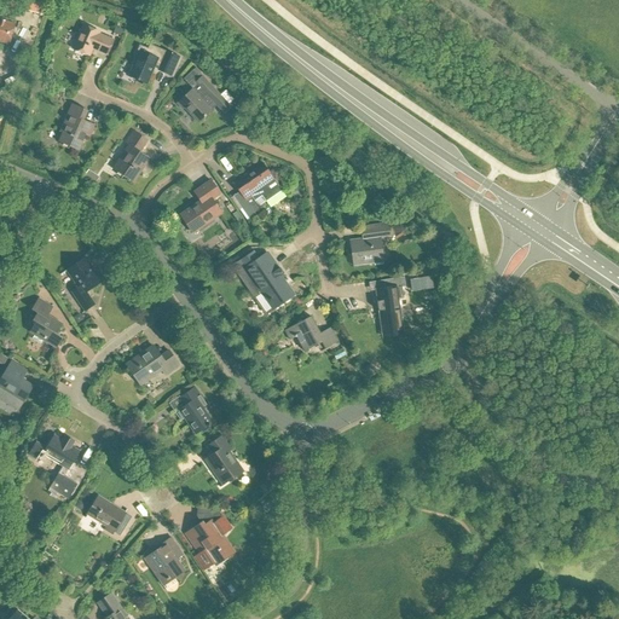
[(15,24),(0,19),(0,42),(9,45),(15,24)]
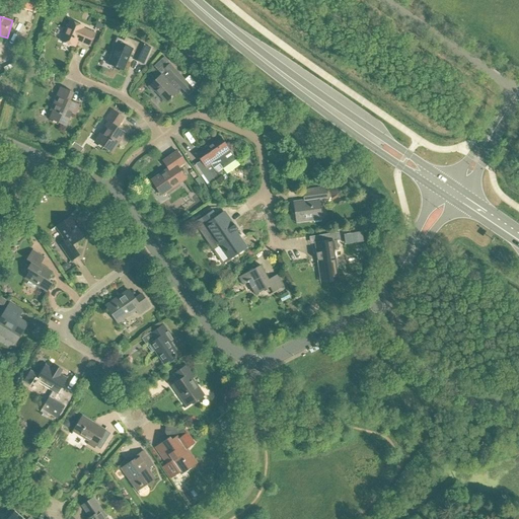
[(83,28),(84,27),(69,21),(61,42),(75,48),(78,42),(90,47),(95,34),(83,28)]
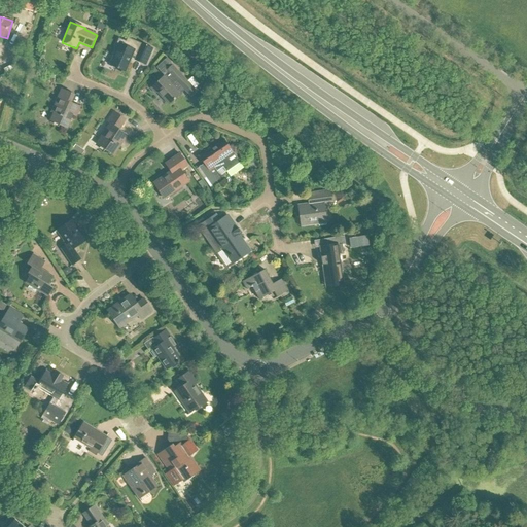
[(109,66),(125,72),(132,57),(135,58),(134,61),(145,65),(152,49),(128,38),(126,42),(118,39),(117,43),(118,44),(109,66)]
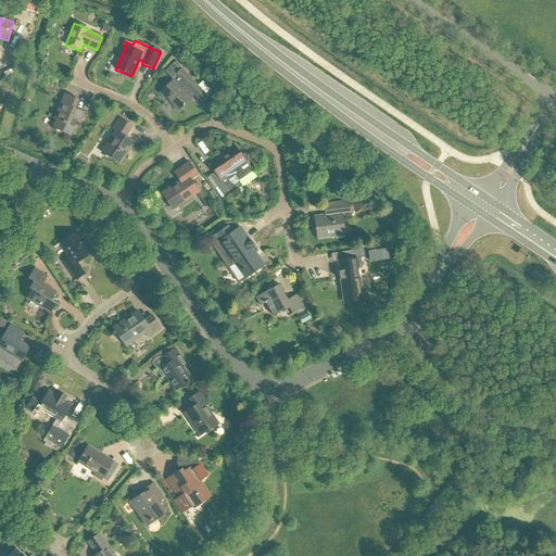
[(202,103),(207,97),(181,68),(180,70),(174,63),(164,72),(173,80),(159,93),(164,99),(165,98),(178,111),(190,100),(188,98),(193,93),(202,103)]
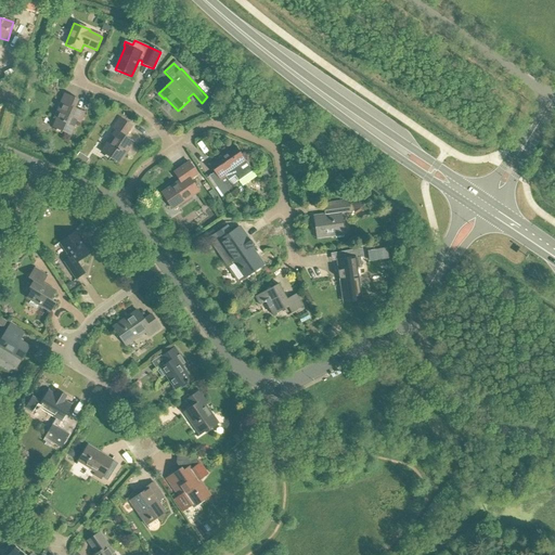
[(52,128),(71,136),(77,123),(79,124),(85,113),(75,108),(78,100),(64,93),(53,118),(55,119),(52,128)]
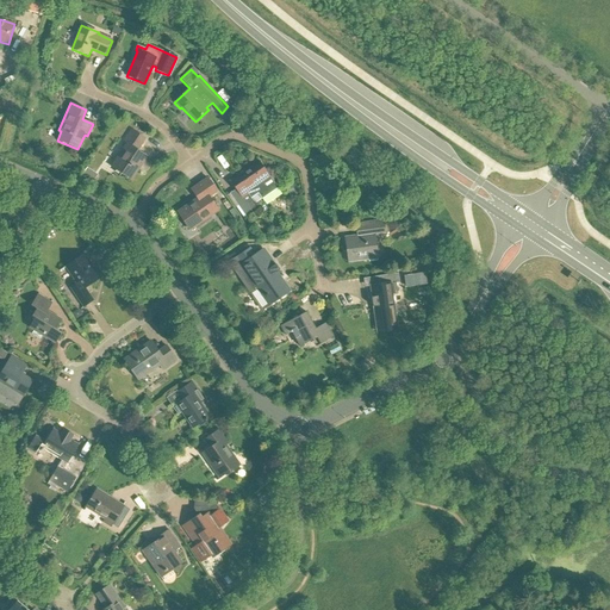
[(111,167),(131,181),(148,156),(138,150),(147,139),(131,129),(123,142),(126,144),(111,167)]
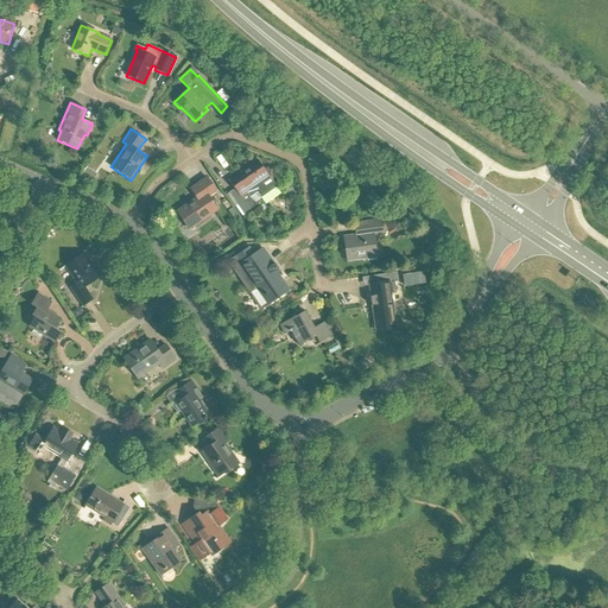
[(229,182),(235,189),(241,198),(247,194),(249,198),(257,192),(261,198),(277,188),(258,162),(229,182)]
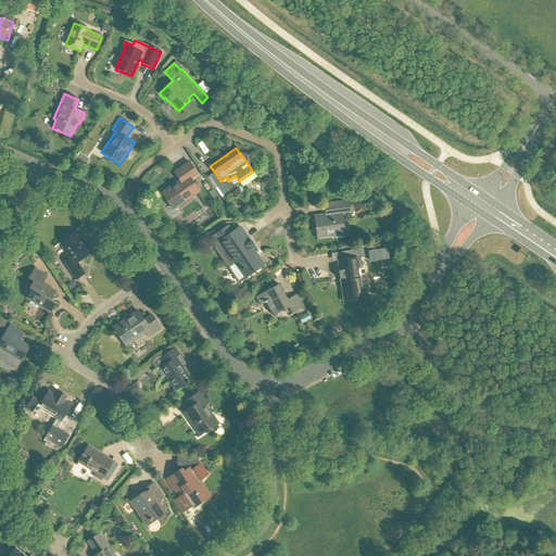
[(198,175),(189,163),(174,173),(180,181),(162,193),(173,210),(199,192),(190,180),(198,175)]
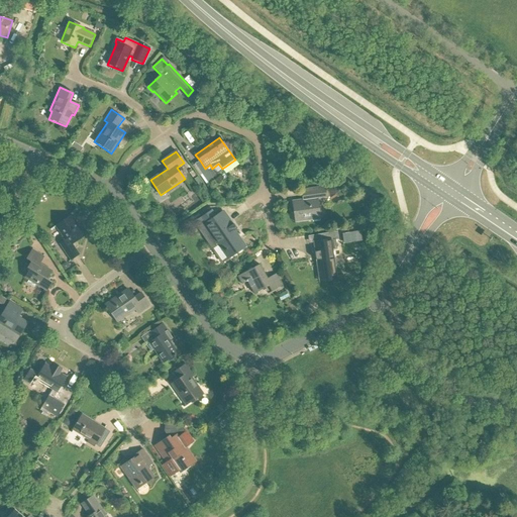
[(249,160),(243,162),(245,169),(252,167),(249,160)]
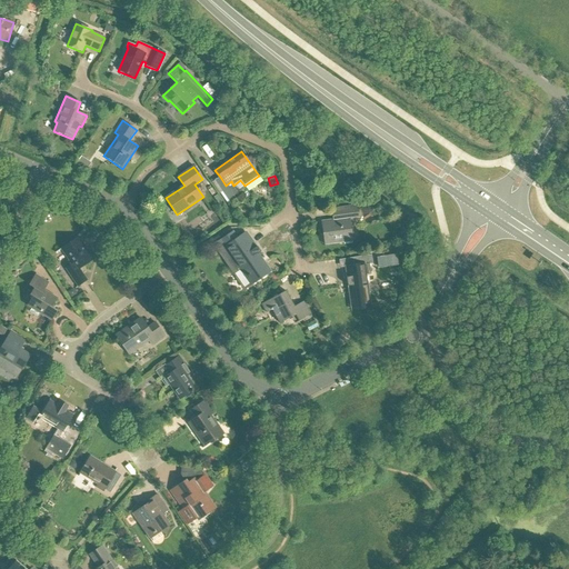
[(321,222),(325,245),(343,242),(345,245),(352,243),(349,219),(358,218),(357,207),(331,210),(333,220),(321,222)]
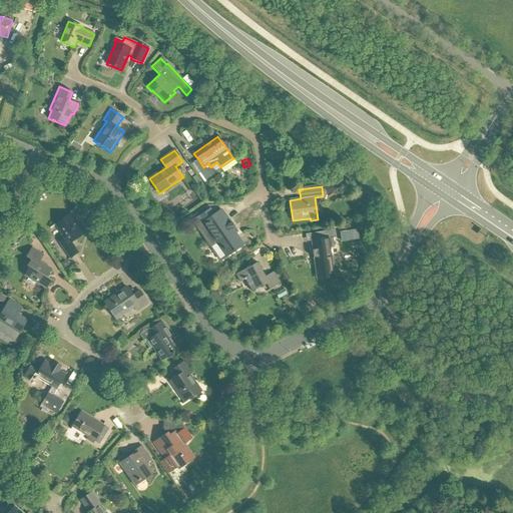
[(224,223),(228,221),(221,210),(214,215),(209,208),(196,217),(214,242),(215,241),(226,257),(242,245),(231,229),(229,230),(224,223)]
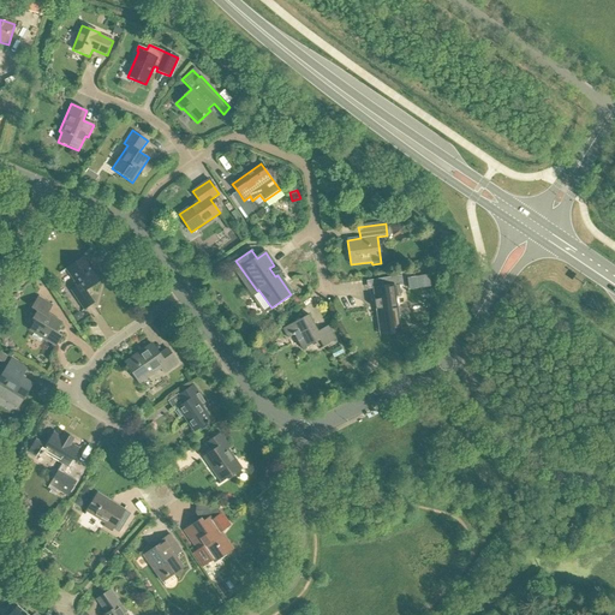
[(66,269),(67,269),(78,286),(71,291),(84,310),(94,304),(85,291),(101,280),(84,256),(66,269)]
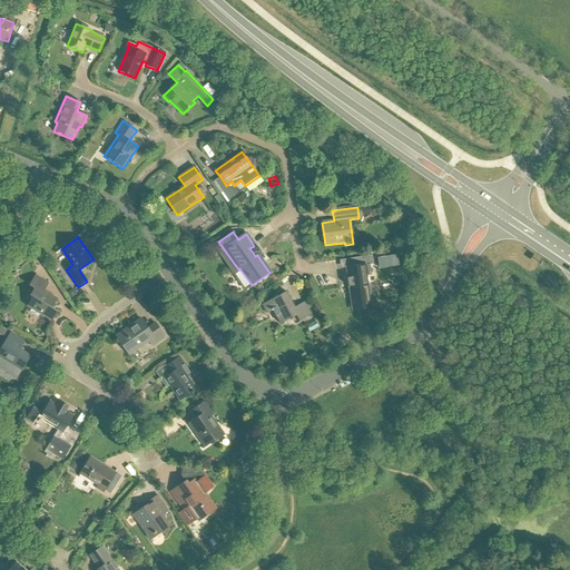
[(55,261),(47,248),(40,254),(49,265),(55,261)]
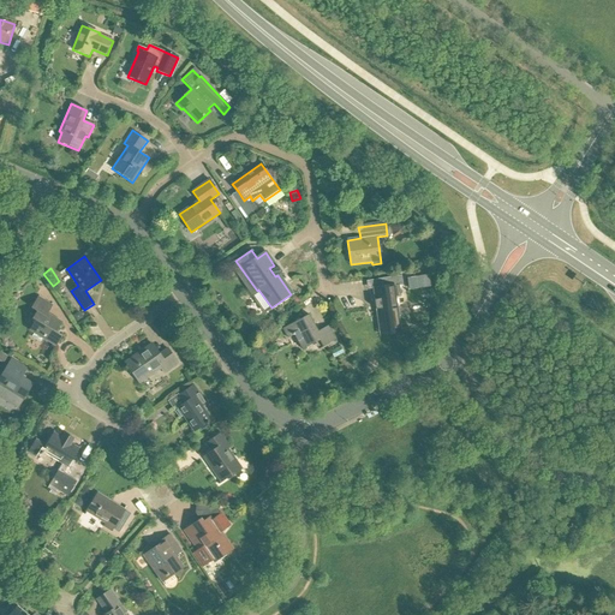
[(400,315),(401,314),(400,308),(399,306),(396,306),(395,298),(400,297),(399,285),(402,285),(401,275),(382,279),(383,287),(374,288),(380,332),(400,328),(398,315),(400,315)]
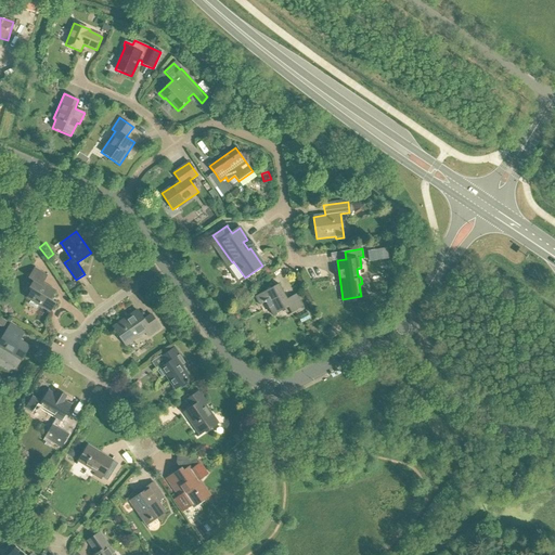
[(374,249),(368,250),(369,261),(388,258),(386,248),(374,249)]
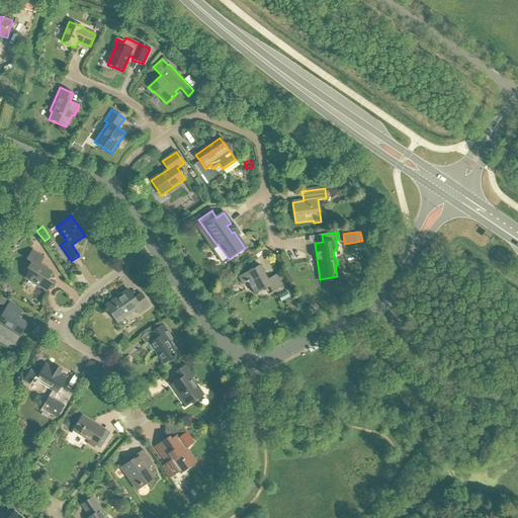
[(58,260),(64,256),(57,247),(51,251),(58,260)]
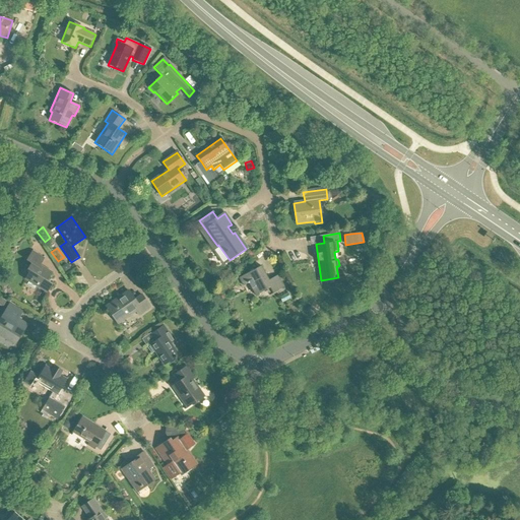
[(27,269),(29,271),(26,277),(29,279),(28,282),(26,285),(34,289),(36,285),(47,293),(52,284),(47,281),(53,272),(41,265),(45,258),(33,251),(26,260),(31,263),(27,269)]
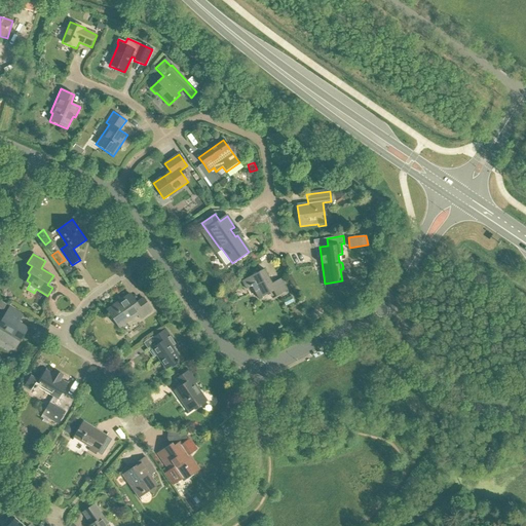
[(252,287),(258,299),(272,292),(275,297),(288,291),(280,278),(271,284),(264,269),(241,282),(246,290),(252,287)]
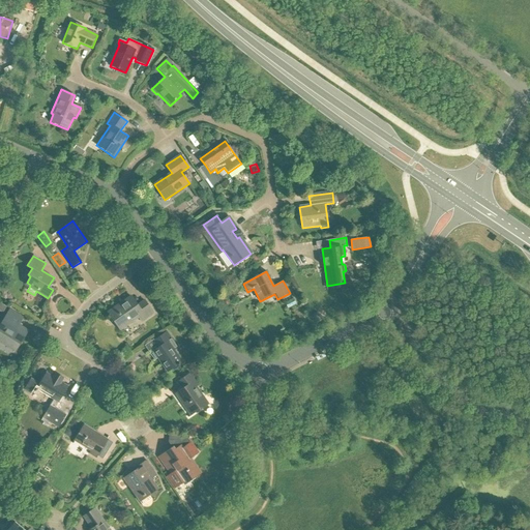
[(108,313),(120,330),(139,318),(141,322),(153,314),(144,301),(137,305),(130,297),(108,313)]
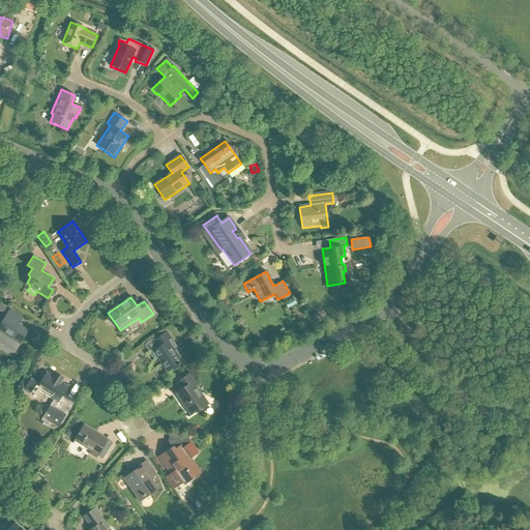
[(19,325),(23,318),(9,310),(2,322),(0,321),(0,332),(20,345),(28,331),(19,325)]
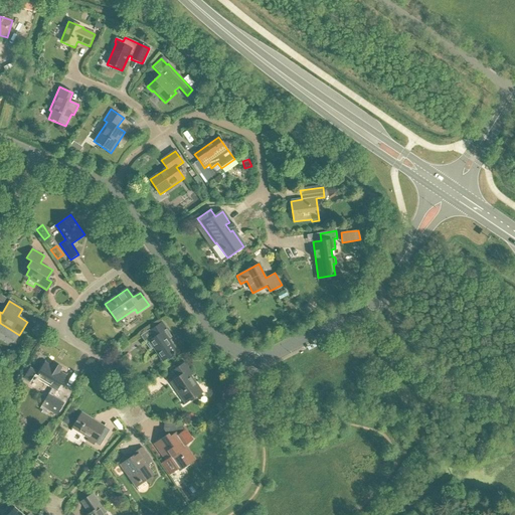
[(308,312),(311,313),(313,310),(313,308),(309,304),(307,304),(304,306),(304,309),(308,312)]
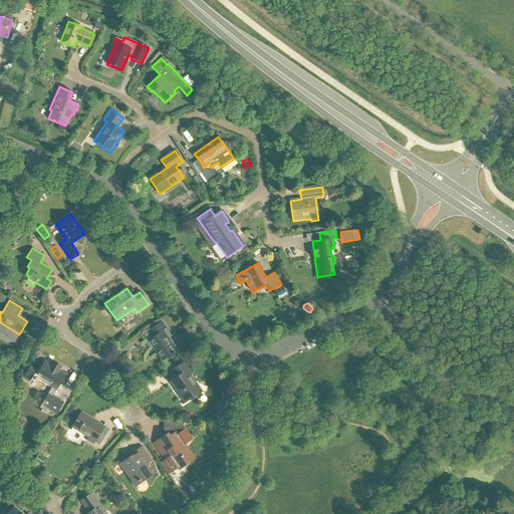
[(150,342),(148,343),(152,349),(154,347),(163,361),(172,354),(173,355),(175,353),(174,353),(177,351),(168,339),(171,337),(162,322),(151,330),(155,336),(149,341),(150,342)]
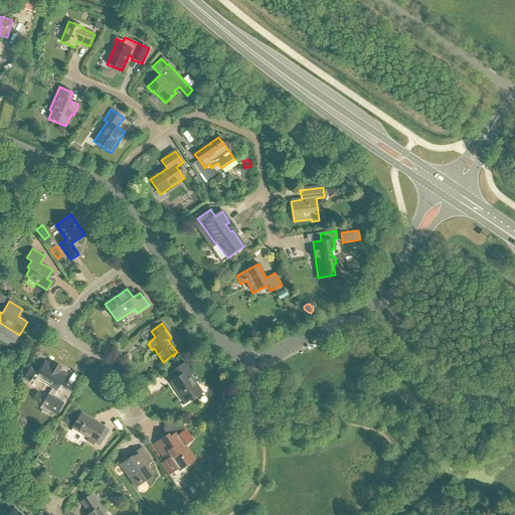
[(51,388),(41,405),(56,415),(64,403),(53,397),(67,374),(66,374),(65,375),(59,371),(60,370),(57,368),(58,365),(53,362),(52,363),(53,363),(51,366),(45,363),(45,361),(38,373),(30,368),(30,367),(23,379),(32,384),(36,379),(51,388)]
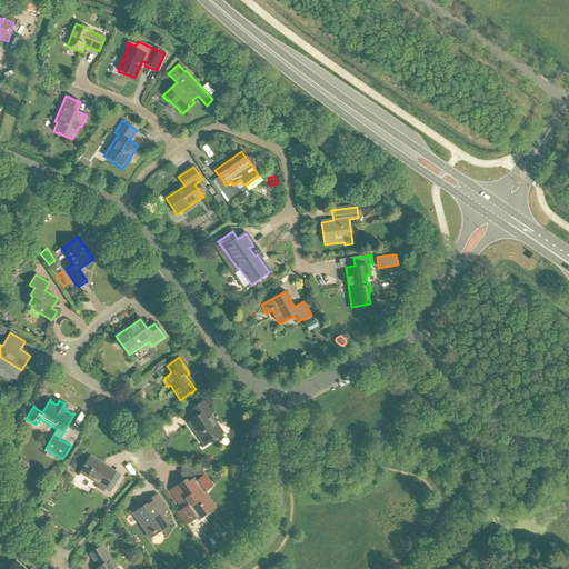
[(208,411),(210,410),(205,401),(191,410),(197,418),(189,423),(205,447),(202,448),(202,449),(223,435),(208,411)]
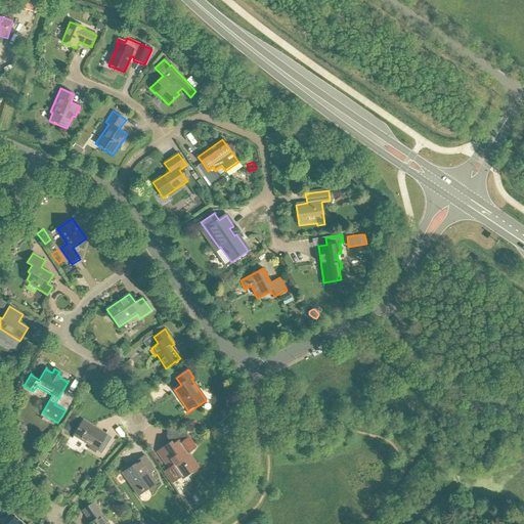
[(90,446),(88,449),(95,453),(96,451),(101,454),(104,449),(99,446),(107,432),(106,432),(105,434),(83,421),(72,439),(73,439),(74,437),(90,446)]
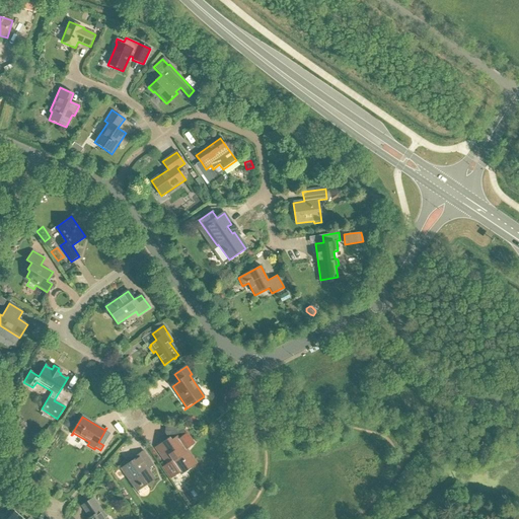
[(44,434),(50,439),(56,430),(49,426),(44,434)]
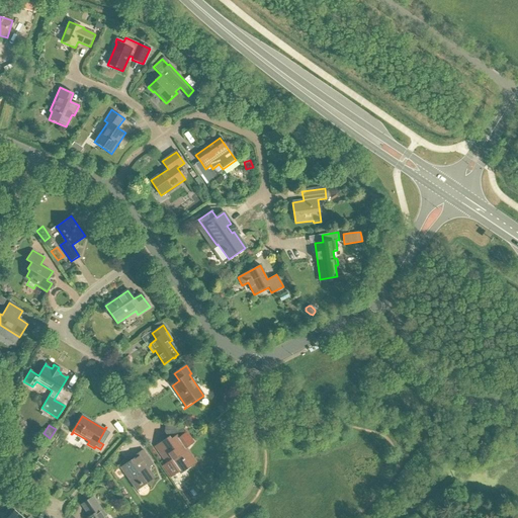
[(163,442),(156,447),(167,463),(164,466),(171,477),(179,471),(180,473),(195,462),(185,448),(192,443),(182,427),(165,425),(163,442)]
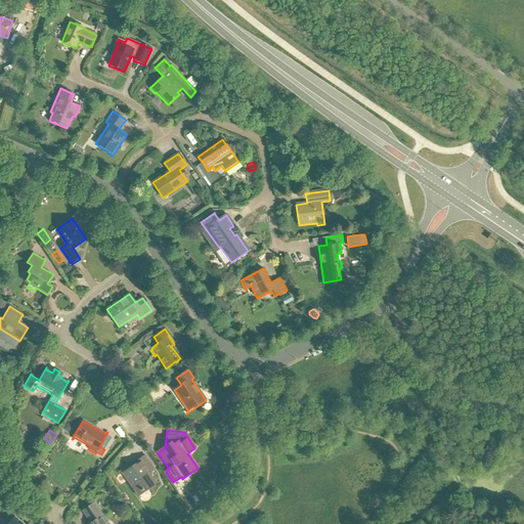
[(156,484),(149,474),(155,471),(144,455),(139,460),(140,462),(122,474),(138,496),(156,484)]
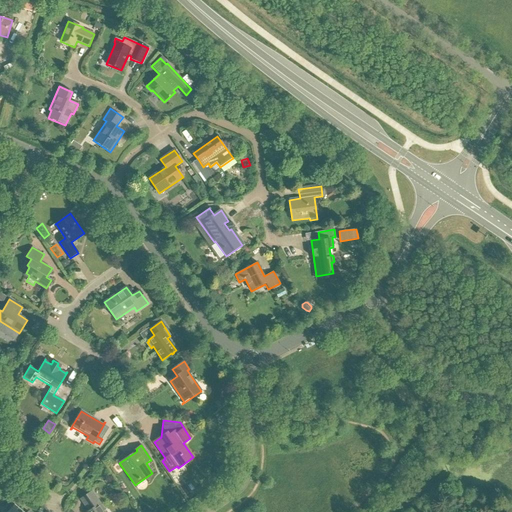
[(96,497),(84,505),(88,511),(86,511),(107,511),(105,510),(96,497)]
